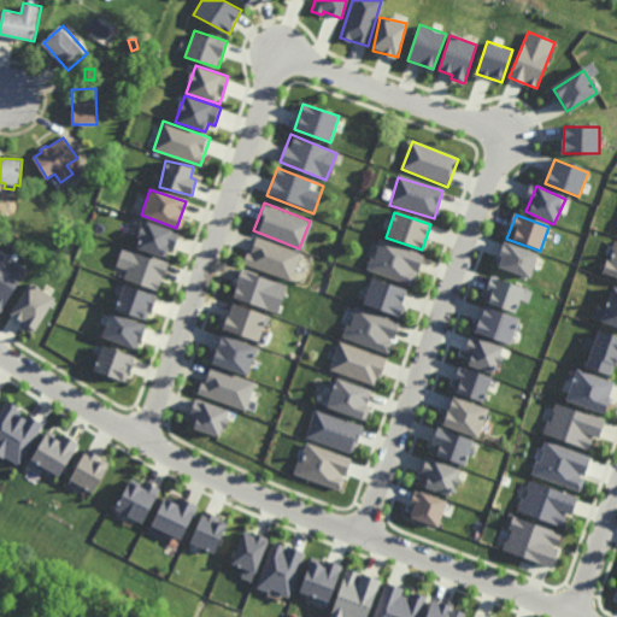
[(178,231),(145,221),(135,247),(169,258),(178,231)]
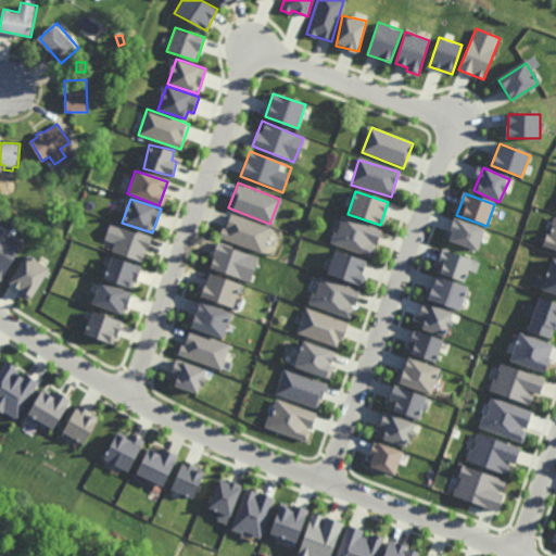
[(219,238),(261,254),(270,229),(229,213),(219,238)]
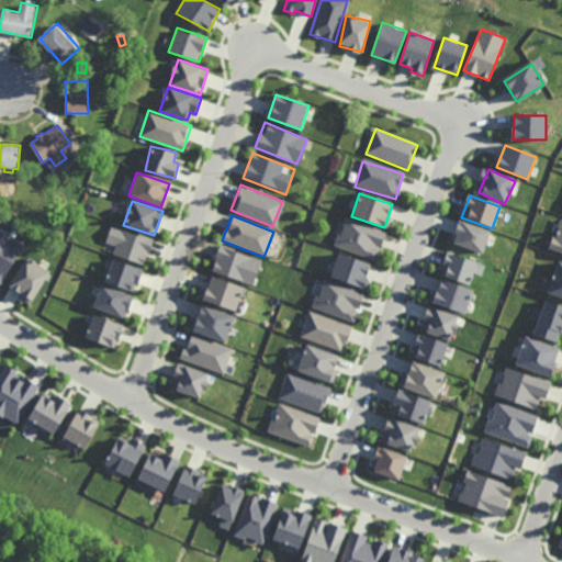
[(386,233),(344,218),(334,247),(377,262),(386,233)]
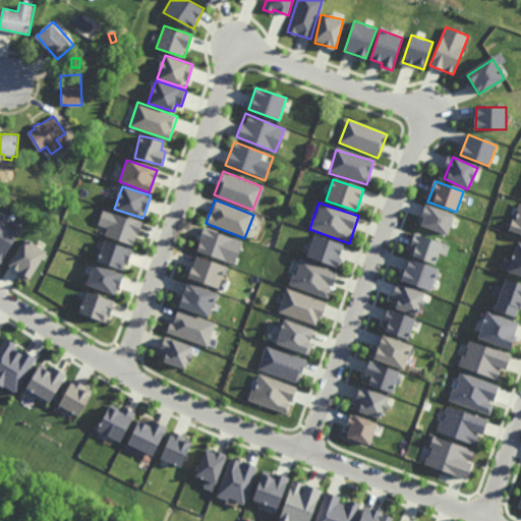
[(425,204),(454,214),(448,234),(420,225),(423,216),(421,215),(425,204)]
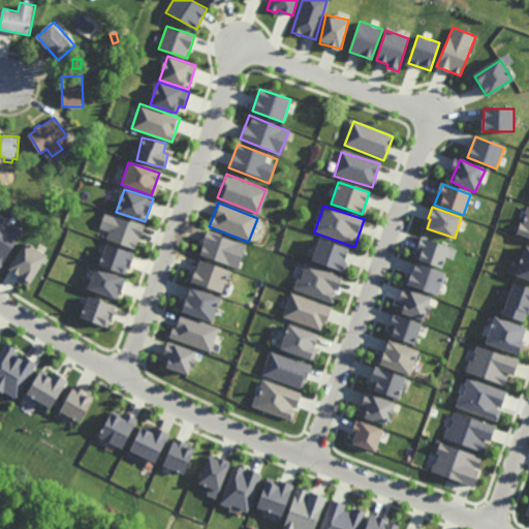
[(528,240),(528,208),(526,208),(517,237),(528,240)]
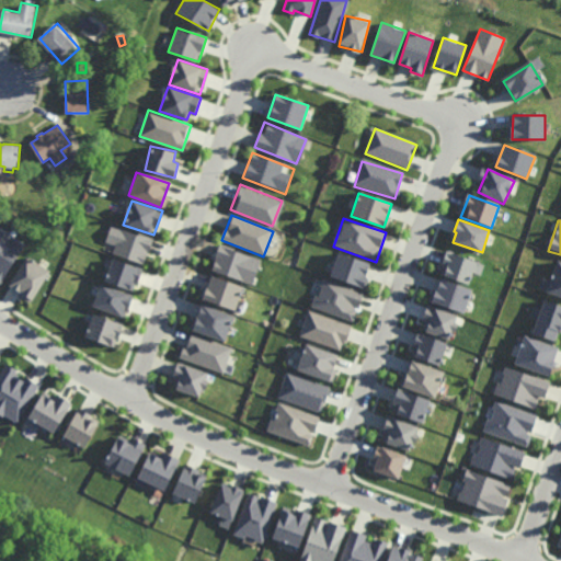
[(112,254),(145,264),(152,239),(111,226),(105,242),(115,245),(112,254)]
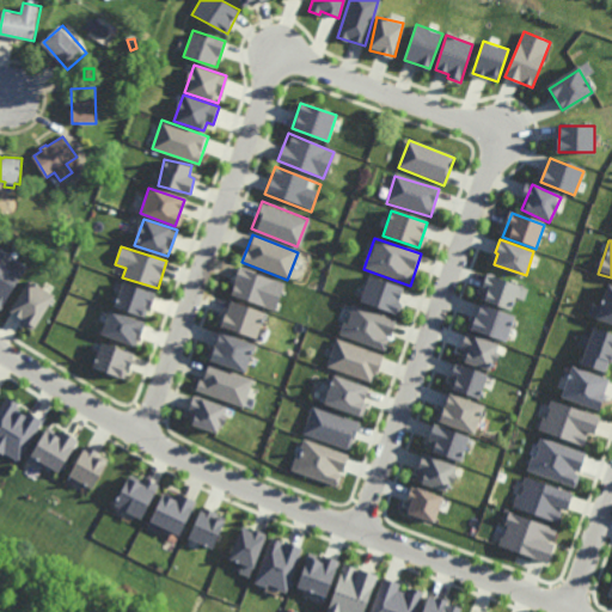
[(0,251),(25,267),(0,310),(0,251)]
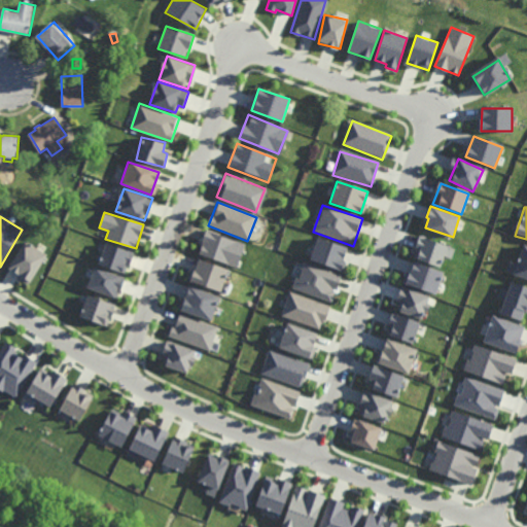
[(198,252),(237,268),(246,244),(207,229),(198,252)]
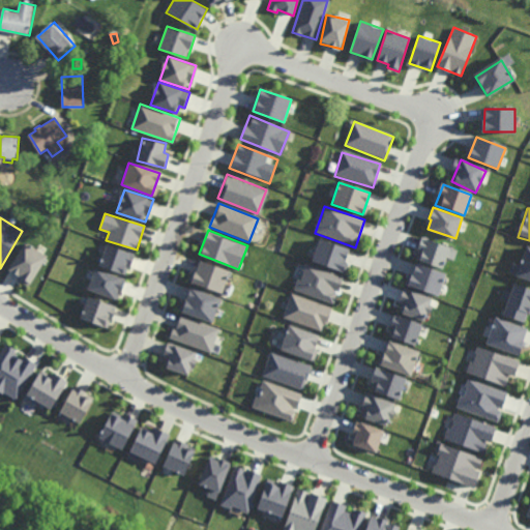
[(320,237),(350,247),(343,270),(312,259),(320,237)]
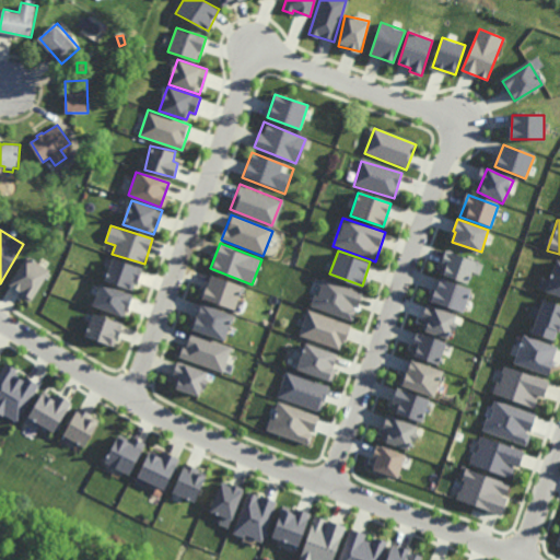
[(445,252),(477,261),(469,283),(440,273),(443,264),(441,264),(445,252)]
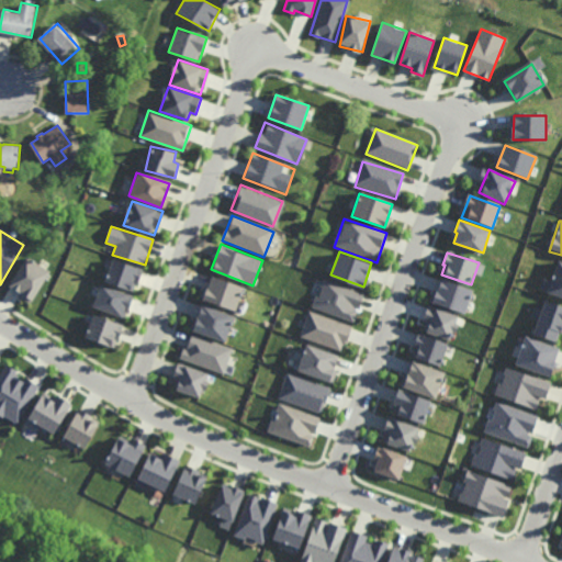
[(26,257),(49,271),(31,301),(8,287),(26,257)]
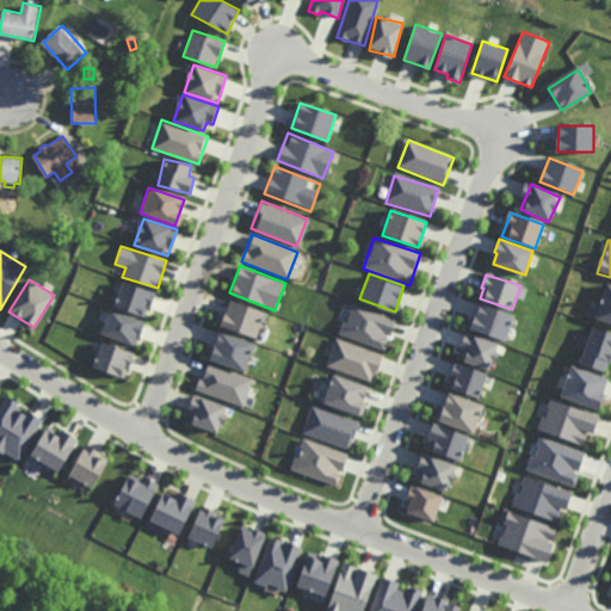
[(154,292),(122,282),(113,306),(146,318),(154,292)]
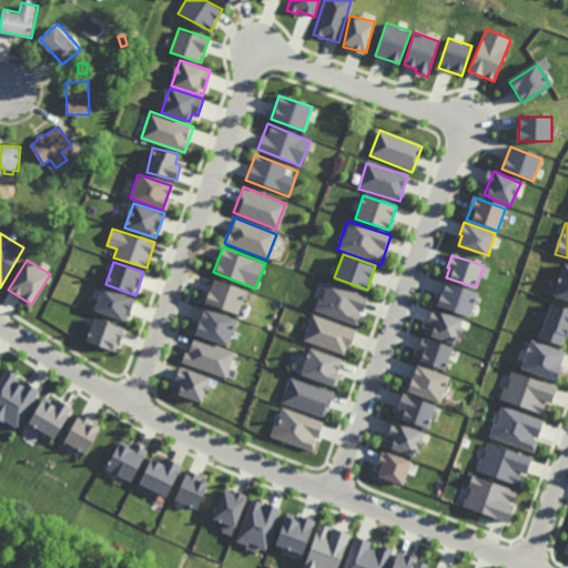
[(563,264),(567,265),(567,301),(551,295),(563,264)]
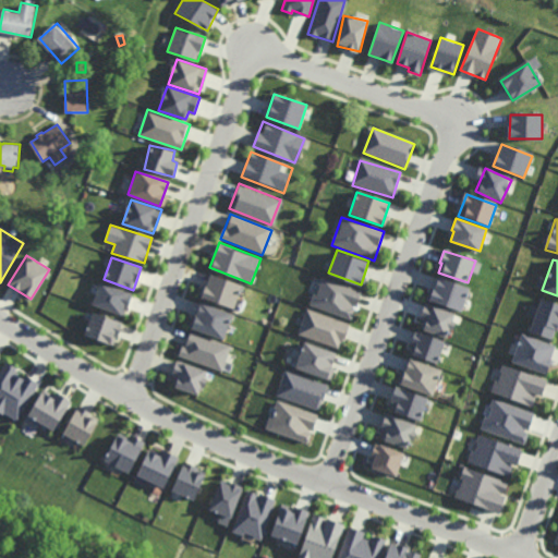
[(207,274),(239,286),(231,308),(198,298),(207,274)]
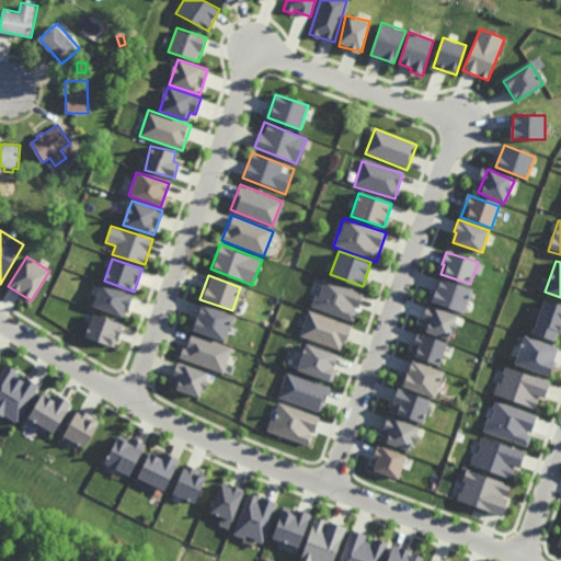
[(320,276),(364,292),(353,321),(310,305),(320,276)]
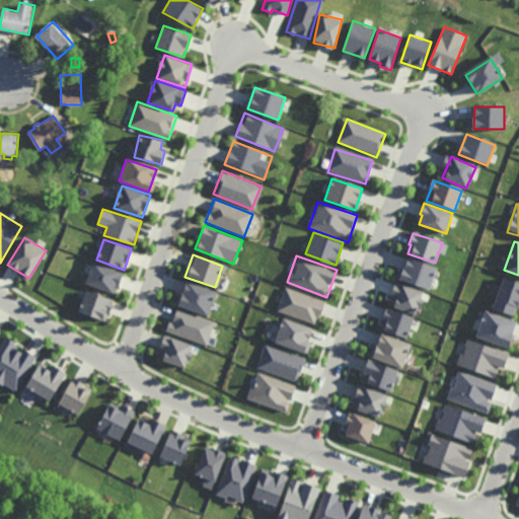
[(398,281),(429,291),(437,270),(406,258),(398,281)]
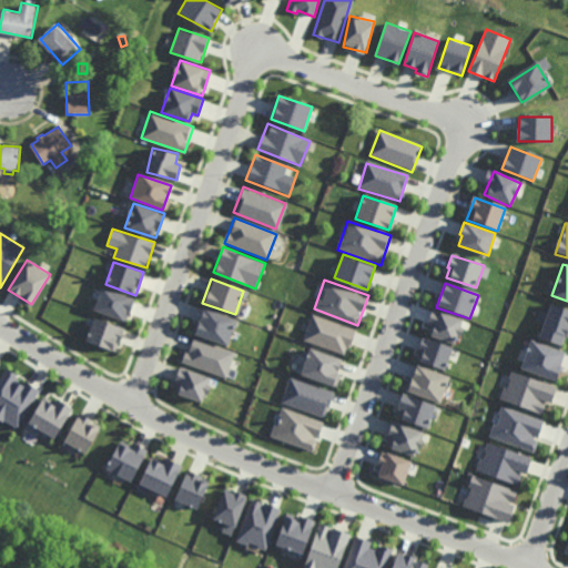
[(93,311),(127,322),(134,298),(101,287),(93,311)]
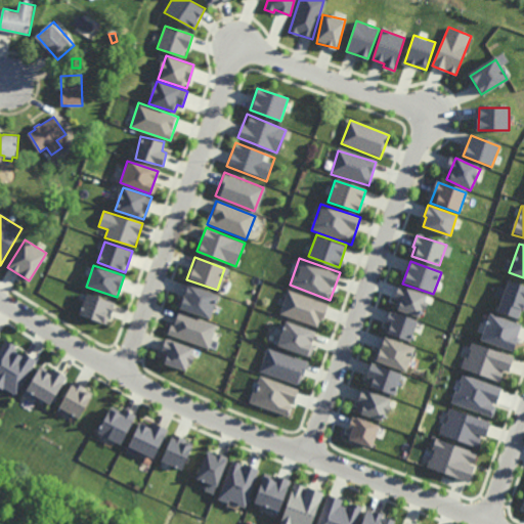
[(509,279),(523,285),(523,308),(521,318),(498,311),(509,279)]
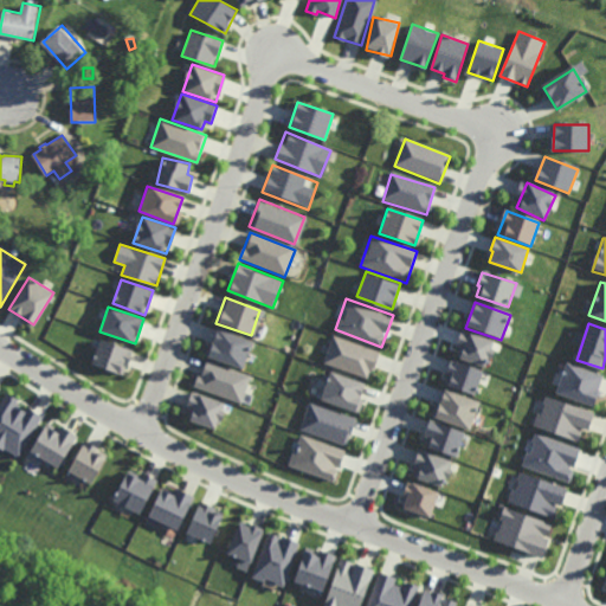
[(462,328),(495,340),(485,367),(459,358),(464,345),(457,341),(462,328)]
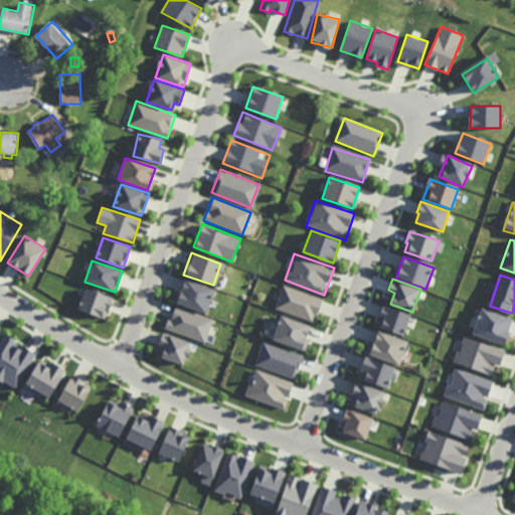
[(185,280),(215,290),(207,312),(178,302),(185,280)]
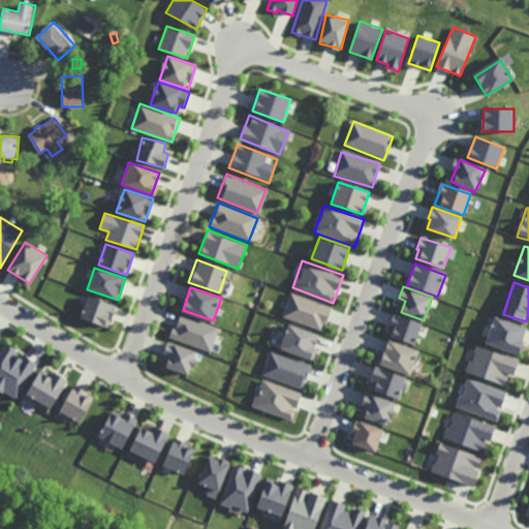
[(87,296),(116,305),(107,327),(80,317),(87,296)]
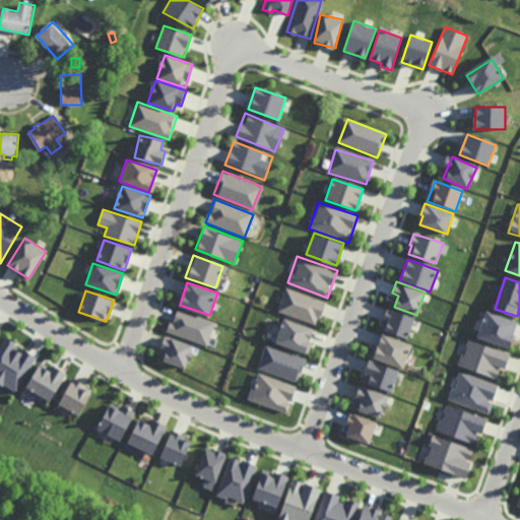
[(324,303),(285,290),(278,313),(318,325),(324,303)]
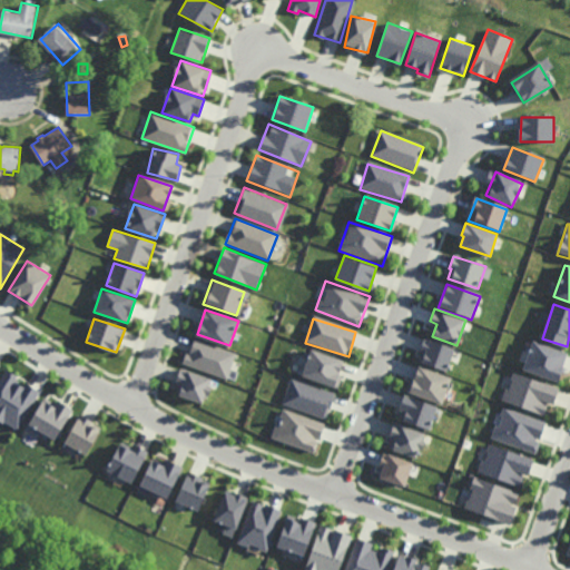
[(423,337),(455,349),(448,371),(419,361),(422,351),(420,350),(423,337)]
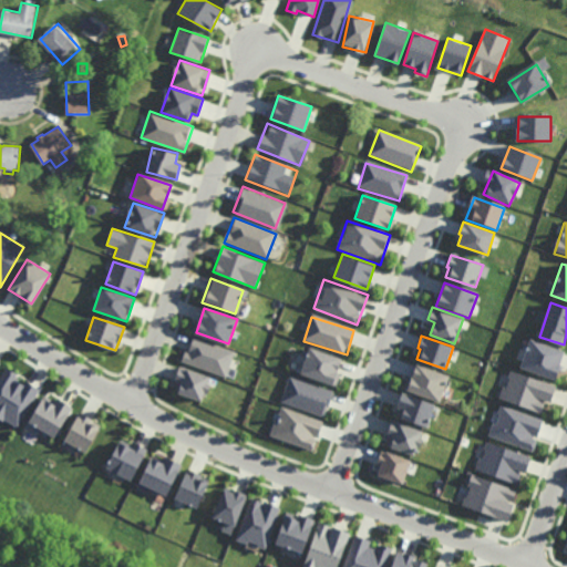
[(183,361),(225,378),(235,353),(193,337),(183,361)]
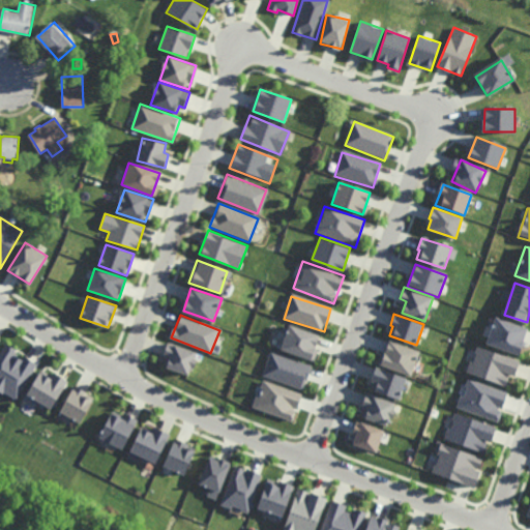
[(527,329),(488,320),(481,346),(520,356),(527,329)]
